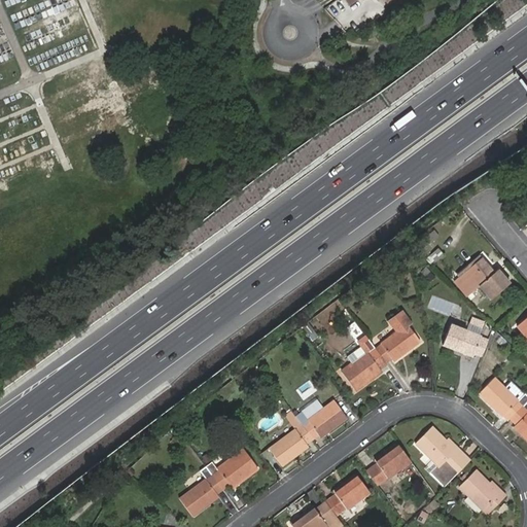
[(438,248),(426,258),(431,266),(444,254),(438,248)]
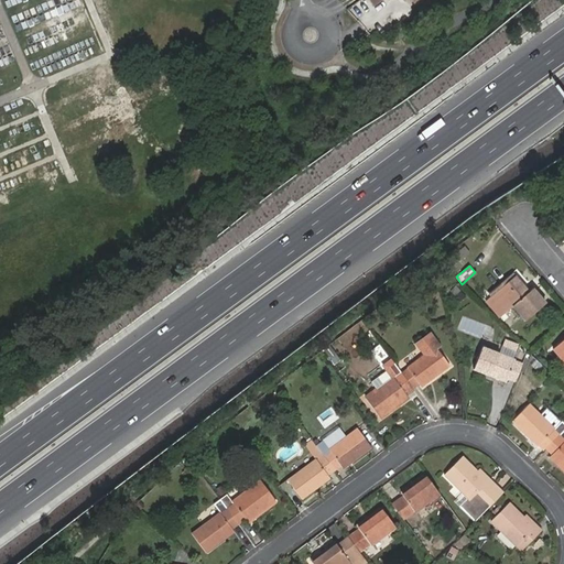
[(427,277),(419,284),(423,291),(432,283),(427,277)]
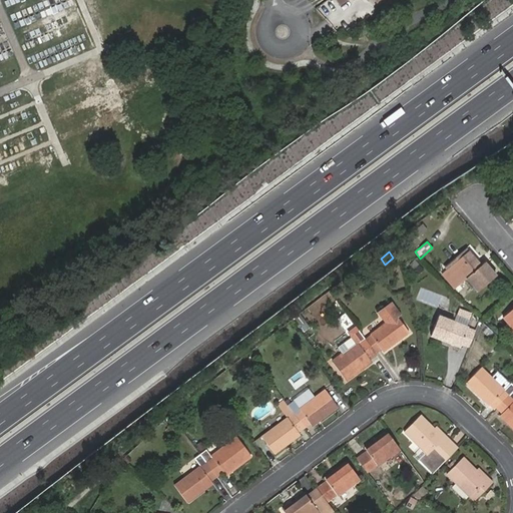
[(468,251),(447,270),(459,284),(467,278),(478,291),(496,276),(485,263),(480,266),(468,251)]
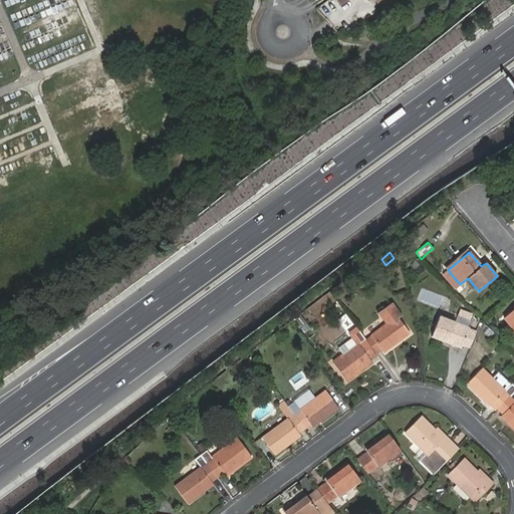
[(414,268),(421,262),(414,255),(408,262),(414,268)]
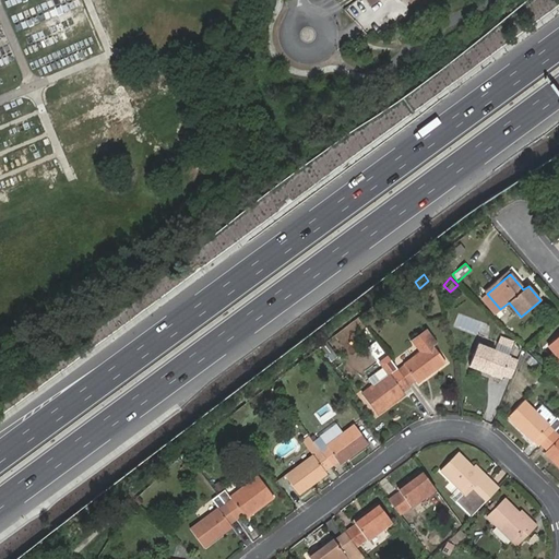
[(468,280),(463,285),(471,292),(476,286),(468,280)]
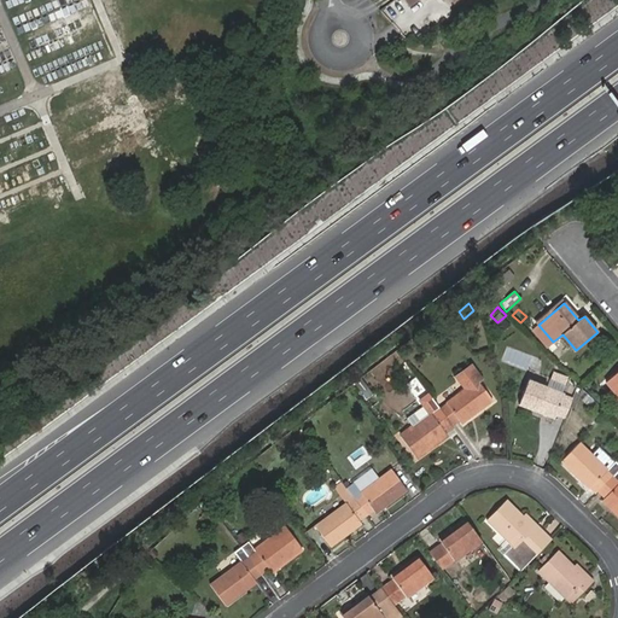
[(441,408),(454,426),(461,421),(462,423),(493,400),(477,380),(482,377),(472,365),(456,377),(466,389),(445,402),(447,404),(441,408)]
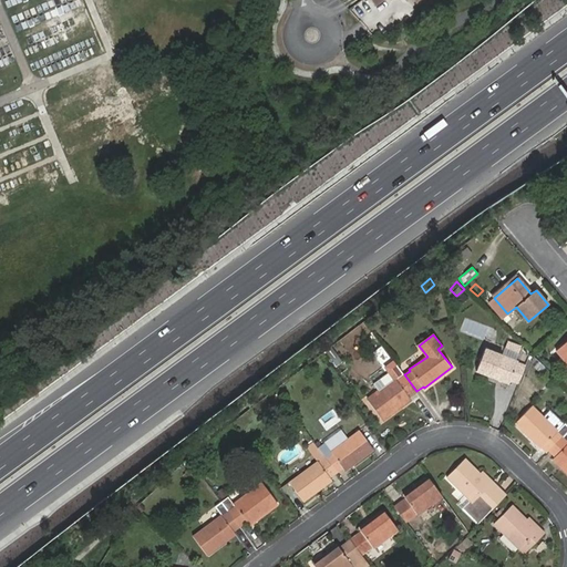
[(566,340),(556,350),(566,362),(566,340)]
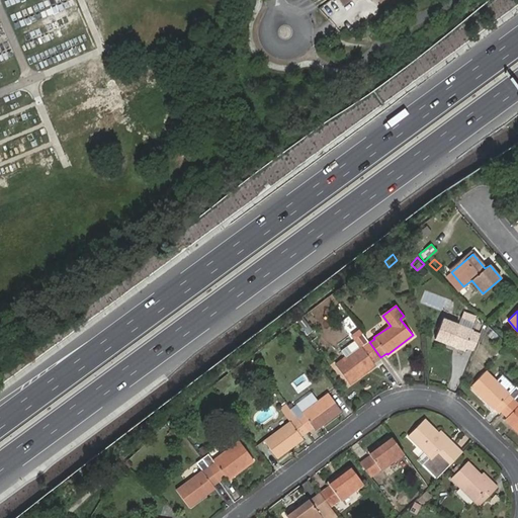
[(467,348),(473,350),(484,324),(478,322),(473,330),(443,319),(436,339),(465,351),(467,348)]
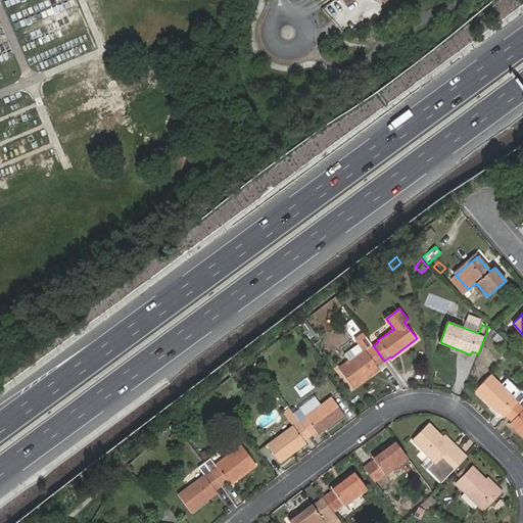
[(378,366),(384,361),(373,345),(363,332),(354,338),(358,343),(363,350),(349,361),(339,368),(353,387),(380,368),(378,366)]
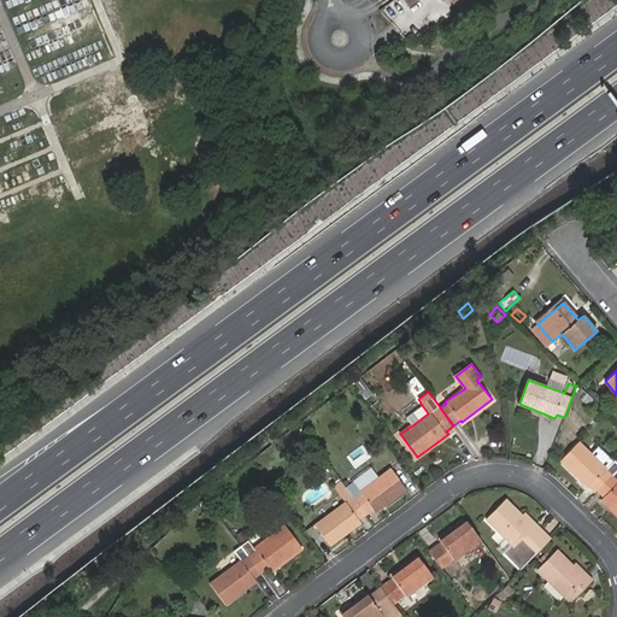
[(405,416),(412,425),(428,413),(422,405),(405,416)]
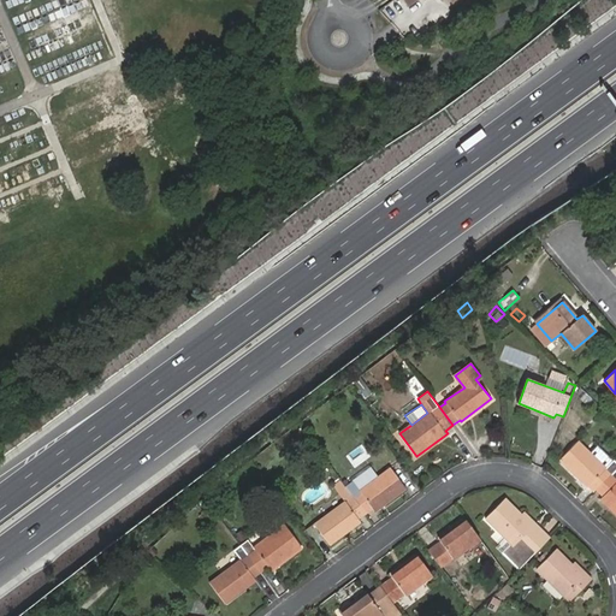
[(296,436),(282,448),(286,455),(301,443),(296,436)]
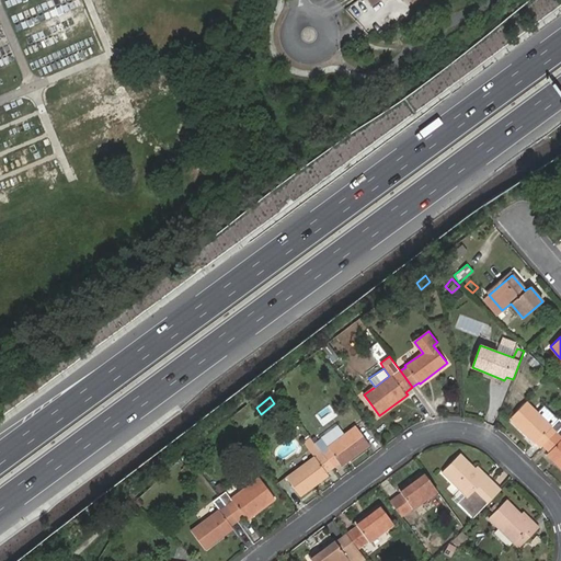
[(538,441),(544,446),(560,427),(560,421),(559,419),(551,426),(536,412),(526,402),(511,419),(536,443),(538,441)]
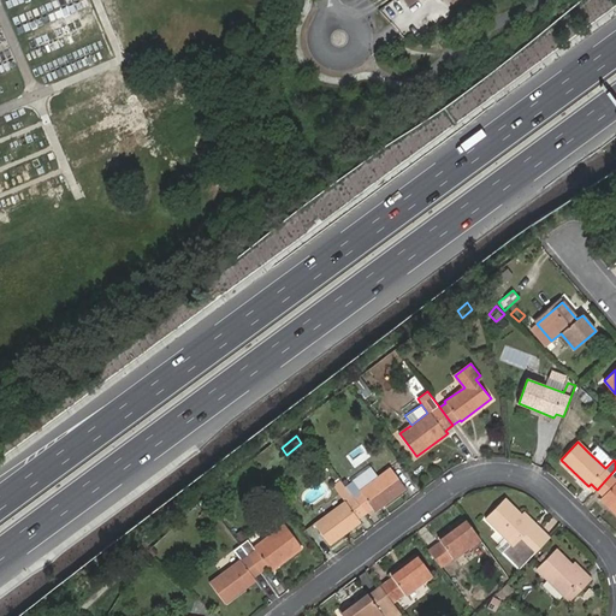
[(588,452),(605,468),(614,460),(597,444),(588,452)]
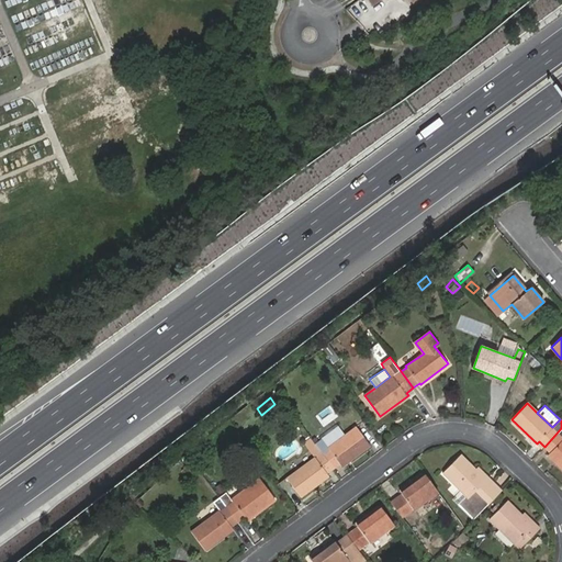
[(322,454),(333,469),(340,463),(343,467),(370,446),(357,427),(328,447),(323,439),(315,445),(322,454)]
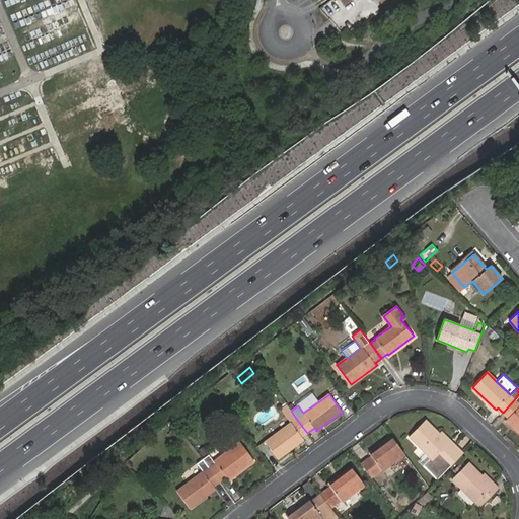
[(518,395),(503,413),(509,419),(507,421),(518,432),(518,395)]
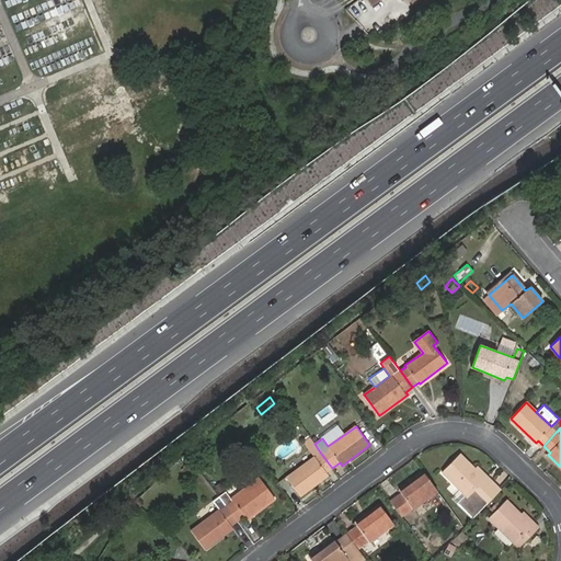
[(327,472),(332,468),(321,454),(316,457),(315,457),(287,477),(301,495),(329,476),(327,472)]
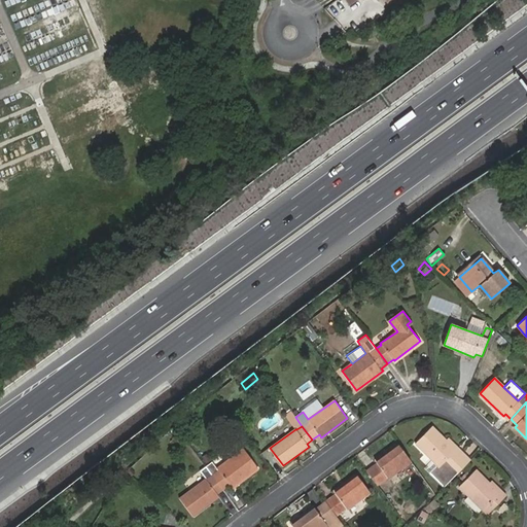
[(446,485),(470,460),(457,447),(454,449),(446,440),(432,426),(416,443),(433,460),(438,465),(432,472),(446,485)]
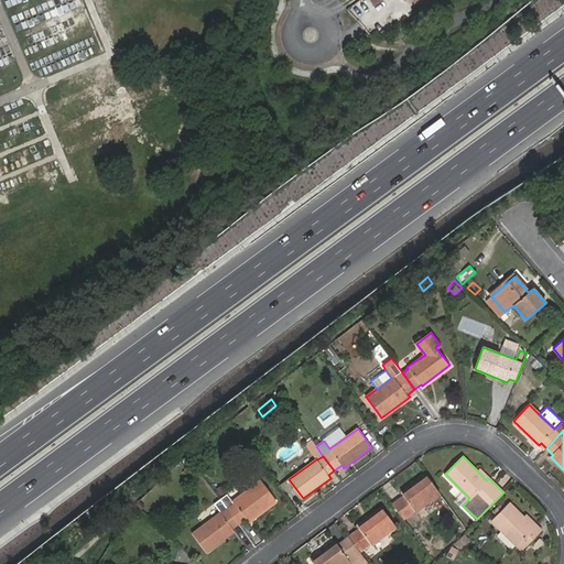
[(486,480),(489,478),(479,468),(477,470),(486,480)]
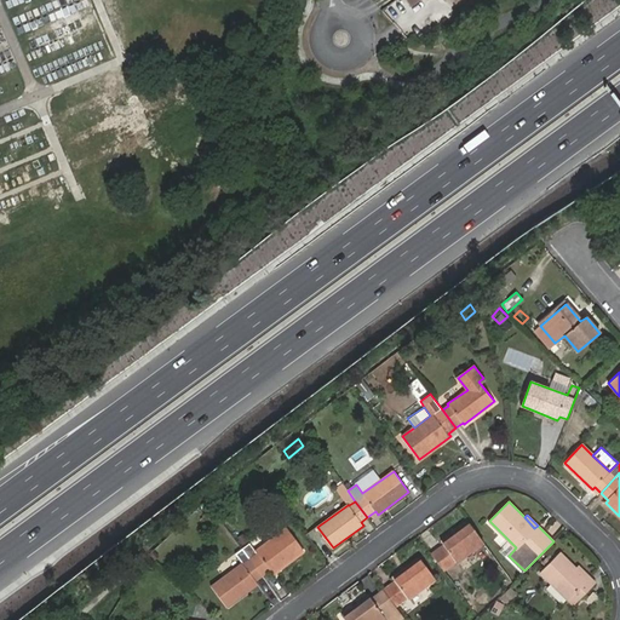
[(484,543),(468,521),(442,540),(443,545),(431,554),(445,570),(455,562),(457,563),(484,543)]
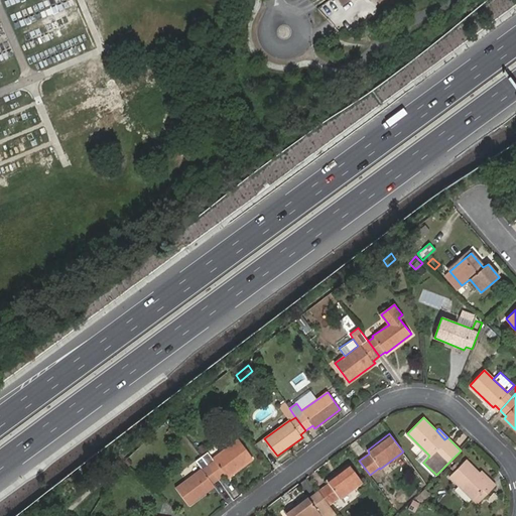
[(202,457),(218,480),(225,476),(227,478),(253,459),(239,440),(213,459),(208,453),(202,457)]
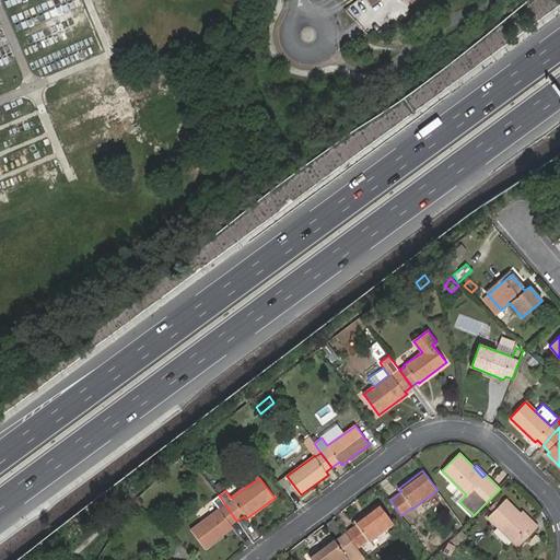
[(454,496),(459,502),(466,494),(461,489),(454,496)]
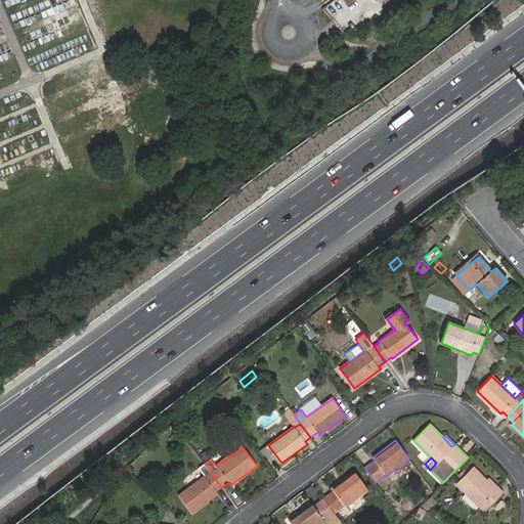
[(217,491),(221,487),(205,464),(199,468),(205,476),(179,496),(191,513),(218,493),(217,491)]
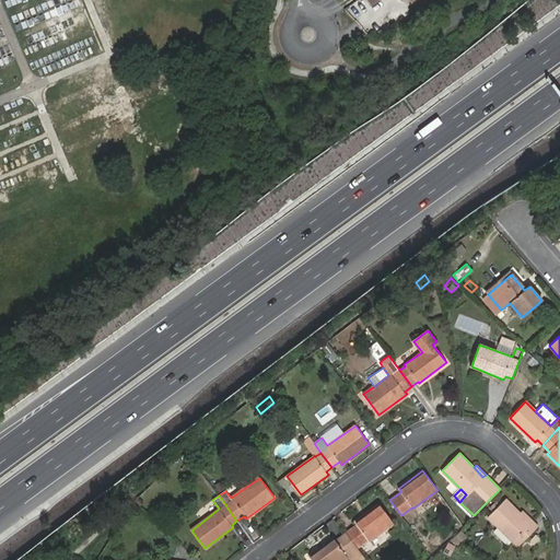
[(505,500),(489,516),(518,545),(538,526),(533,521),(531,523),(505,500)]
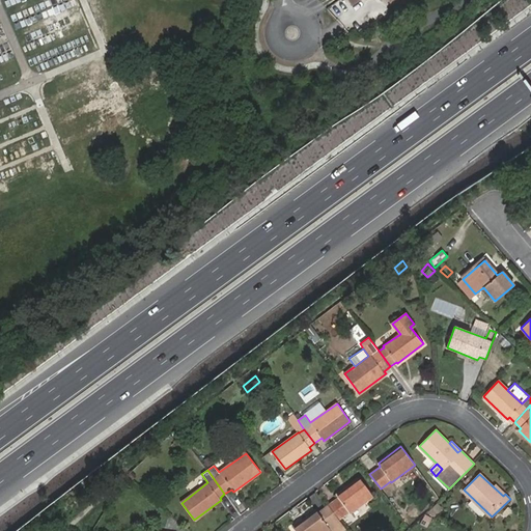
[(338,497),(328,505),(338,519),(347,511),(348,512),(371,495),(359,477),(336,494),(338,497)]
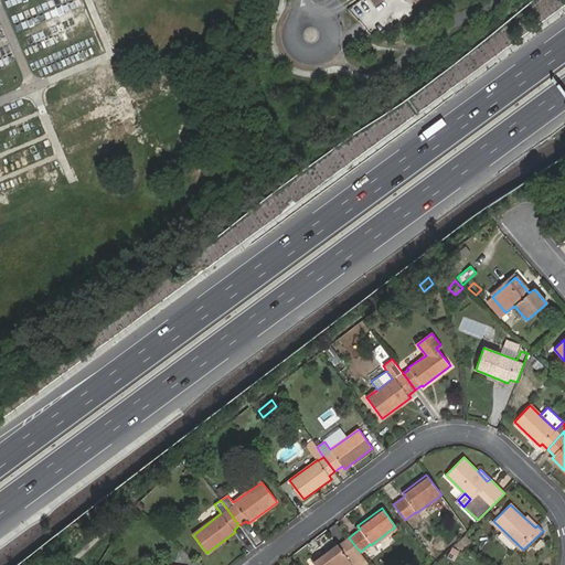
[(465,536),(458,543),(461,547),(469,541),(465,536)]
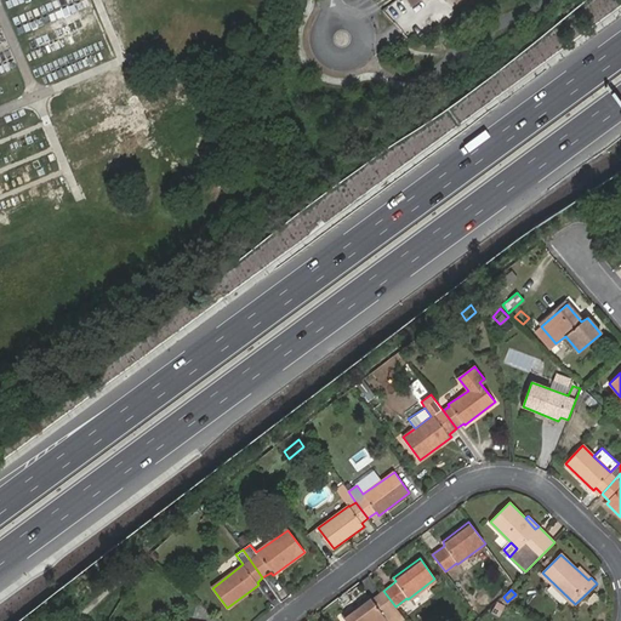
[(346,620),(380,620),(385,617),(387,620),(398,620),(404,617),(396,607),(383,591),(371,599),(369,596),(342,615),(346,620)]
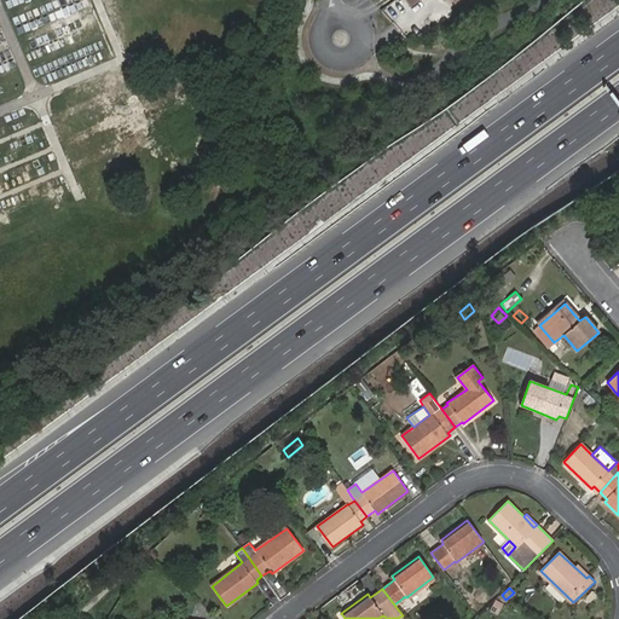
[(590,601),(596,596),(591,591),(585,597),(590,601)]
